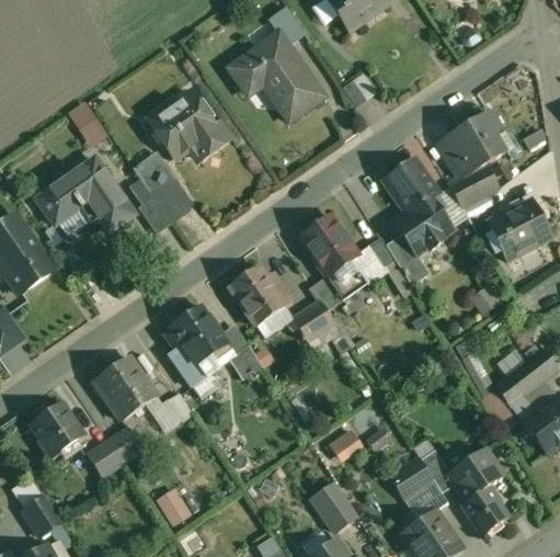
[(321,0),(312,7),(323,23),(336,13),(347,30),(389,1),(388,0),(321,0)]
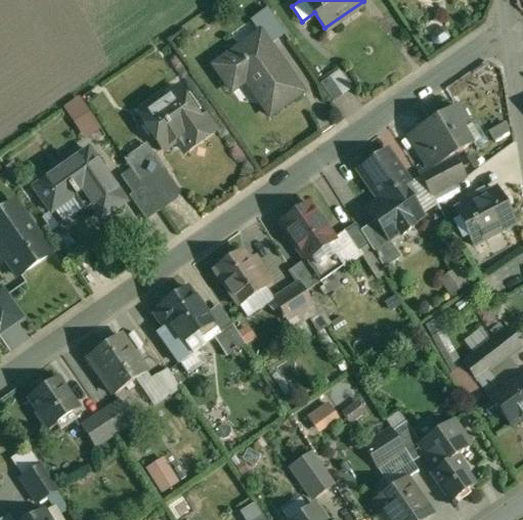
[(285,31),(267,6),(250,18),(259,31),(260,30),(268,42),(285,31)]
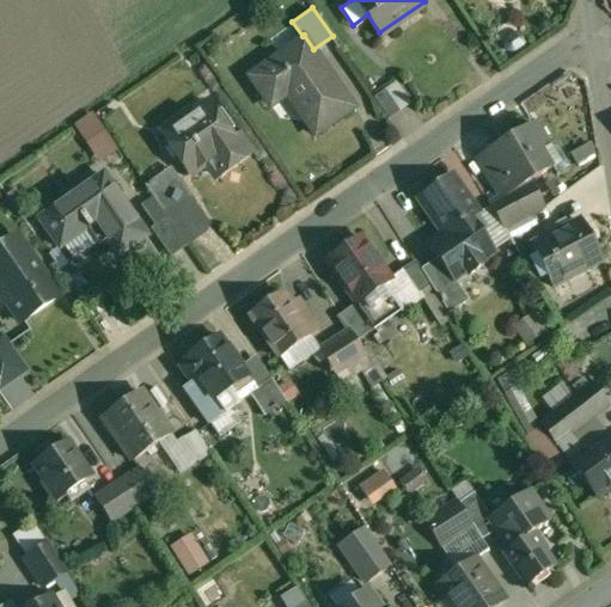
[(313,49),(304,35),(303,36),(249,73),(267,98),(287,83),(307,111),(303,114),(315,132),(353,105),(313,49)]
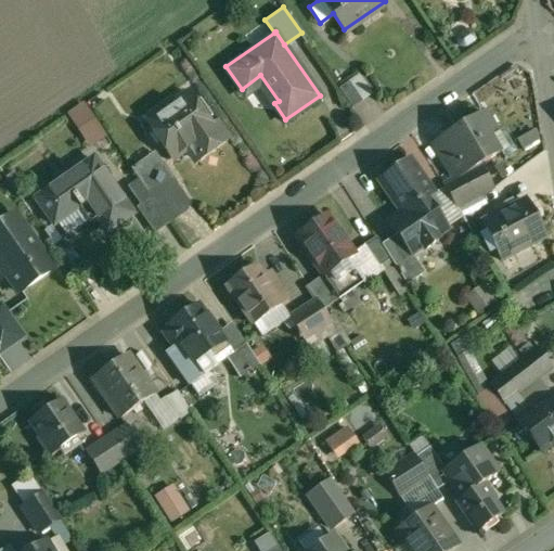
[(348,78),(338,85),(351,105),(362,98),(348,78)]
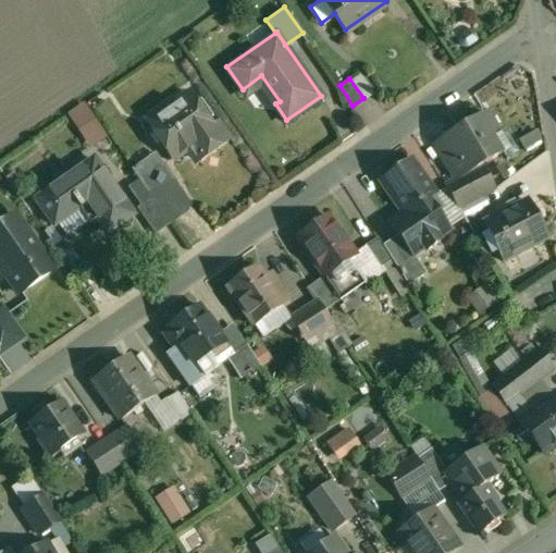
[(189,90),(147,120),(172,156),(192,143),(188,138),(197,132),(208,147),(224,136),(226,139),(227,138),(215,120),(212,123),(189,90)]
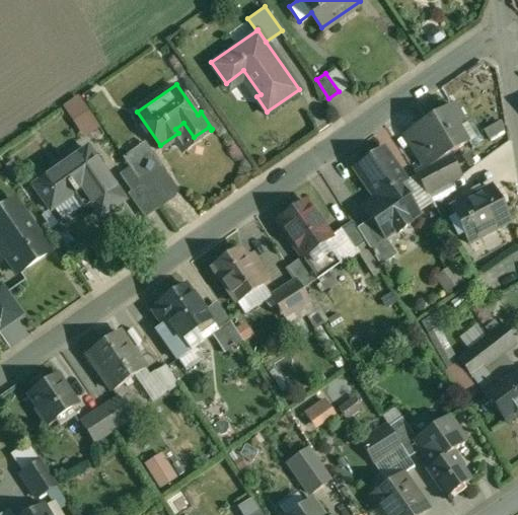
[(69,100),(86,134),(103,126),(86,91),(69,100)]
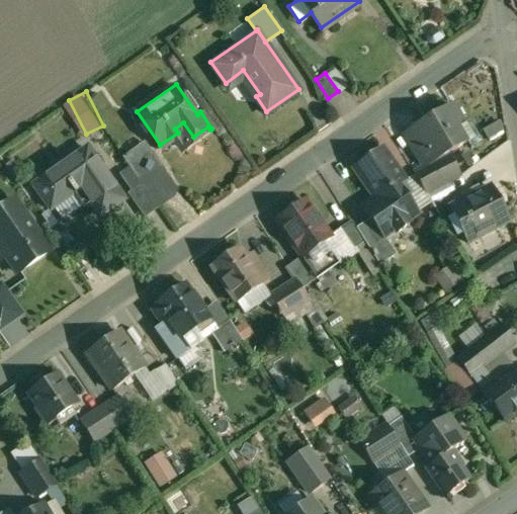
[(452,101),(404,130),(424,164),(440,155),(467,139),(459,124),(463,121),(452,101)]
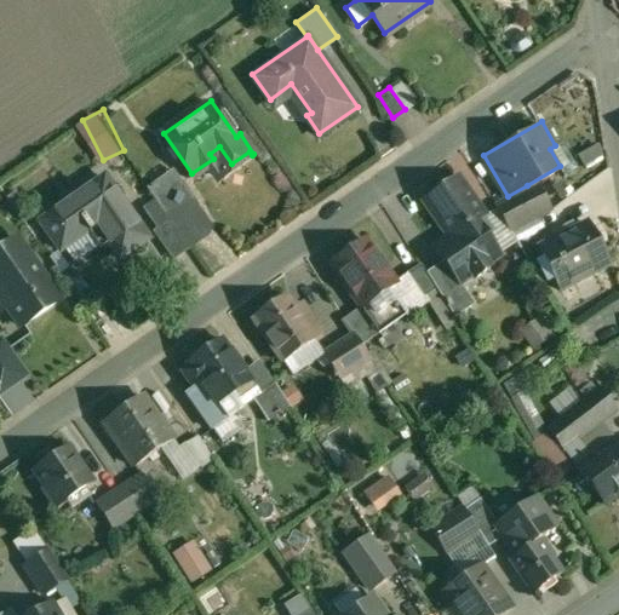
[(485,213),(457,173),(423,197),(448,235),(434,246),(442,258),(458,281),(459,280),(471,271),(474,276),(489,265),(486,260),(499,252),(486,231),(492,228),(482,214),(485,213)]
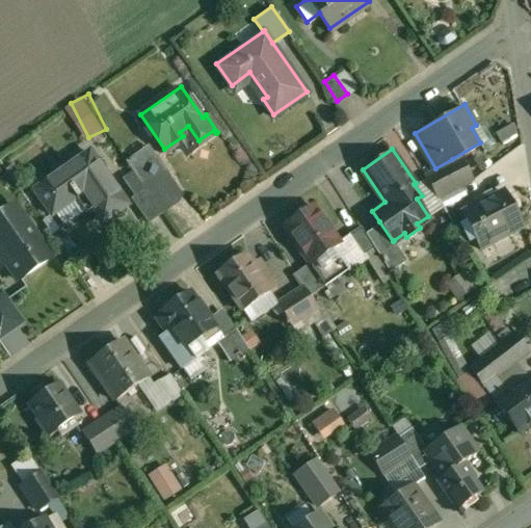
[(125,205),(87,152),(35,189),(51,211),(54,209),(52,206),(72,191),(75,195),(82,189),(103,219),(125,205)]
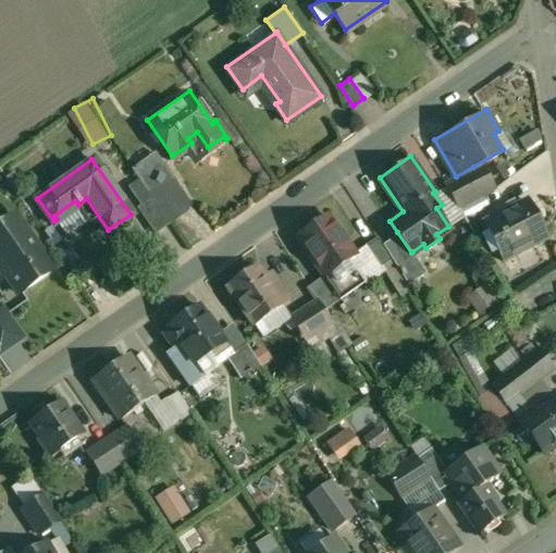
[(162,161),(150,170),(167,193),(178,184),(162,161)]
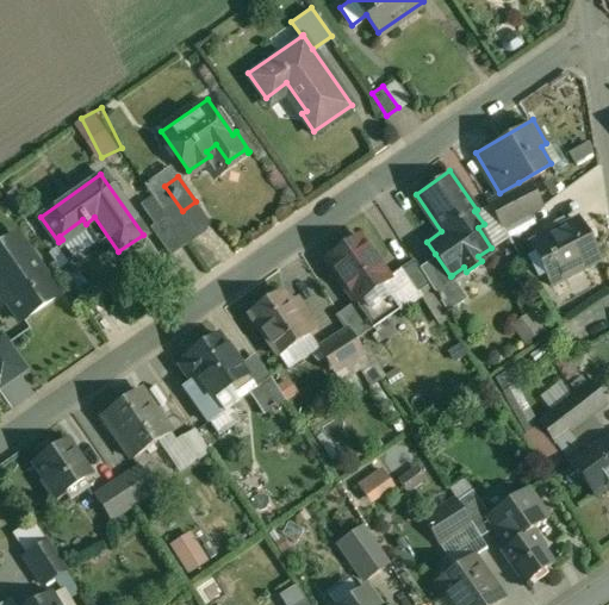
[(499,193),(486,200),(501,224),(541,204),(528,178),(519,182),(499,193)]
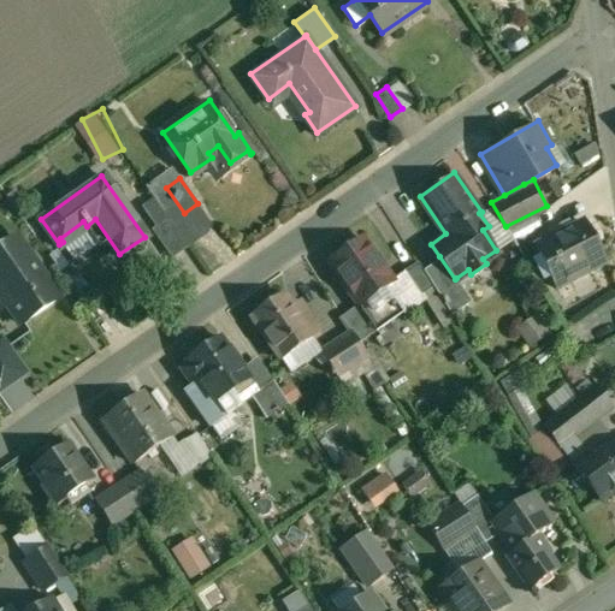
[(188,244),(154,196),(142,205),(155,224),(151,226),(171,256),(188,244)]
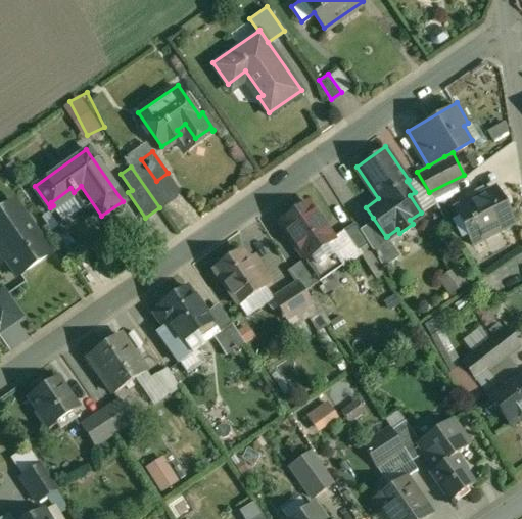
[(495,186),(485,191),(486,193),(471,200),(470,199),(454,207),(471,242),(513,220),(495,186)]
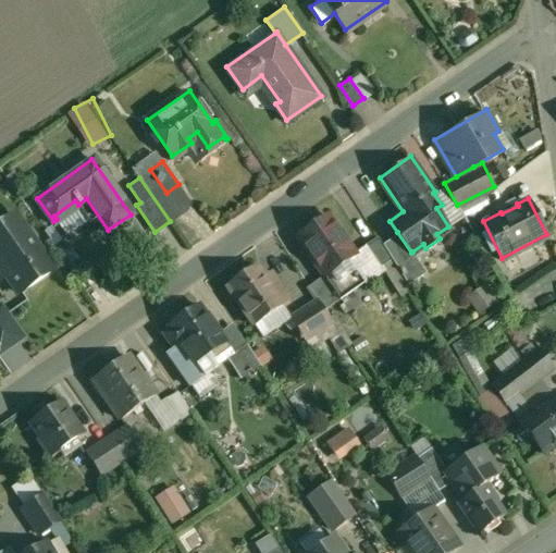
[(355,252),(329,212),(296,235),(323,273),(340,297),(362,281),(347,257),(355,252)]
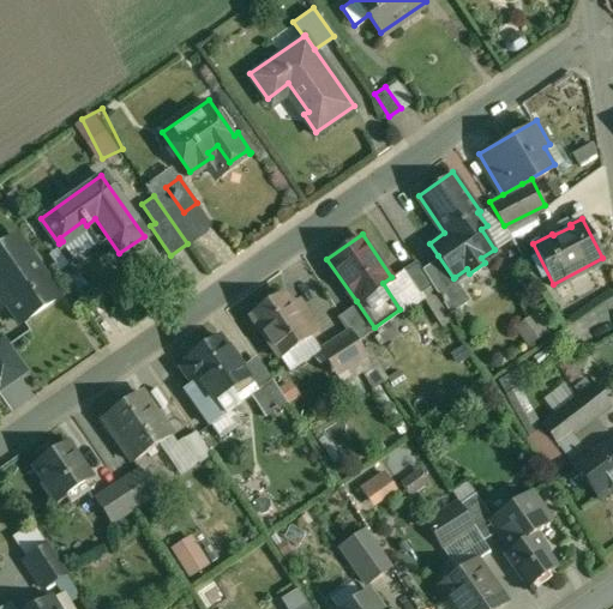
[(56,294),(14,236),(0,246),(0,284),(10,297),(6,301),(20,320),(56,294)]
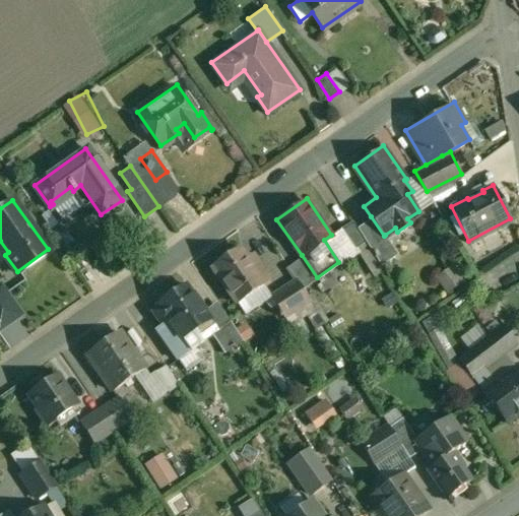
[(371,216),(357,226),(366,240),(381,264),(397,252),(385,235),(384,236),(371,216)]
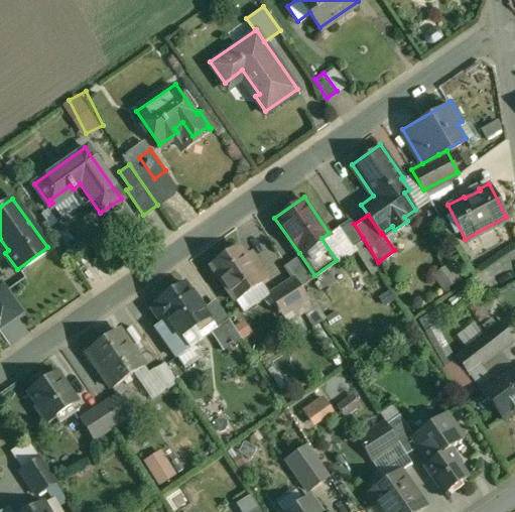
[(350,218),(338,225),(351,246),(363,238),(354,224),(350,218)]
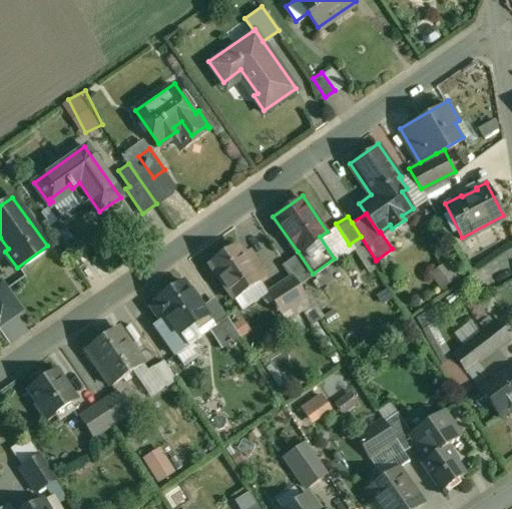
[(250,263),(235,242),(208,262),(233,298),(267,275),(256,259),(250,263)]
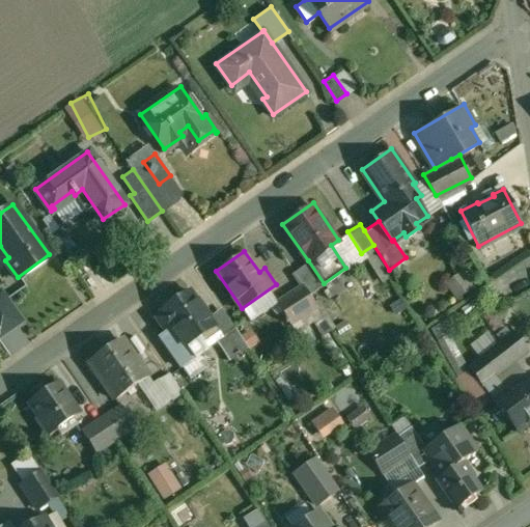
[(324,283),(308,260),(294,270),(303,283),(309,294),(324,283)]
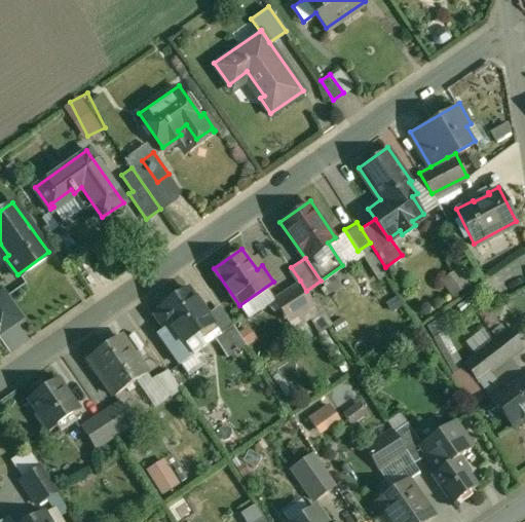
[(500,282),(524,275),(521,261),(497,267),(500,282)]
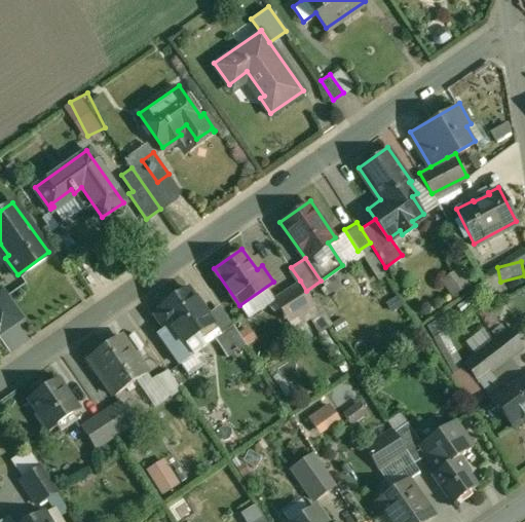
[(445,277),(455,294),(473,282),(461,266),(445,277)]
